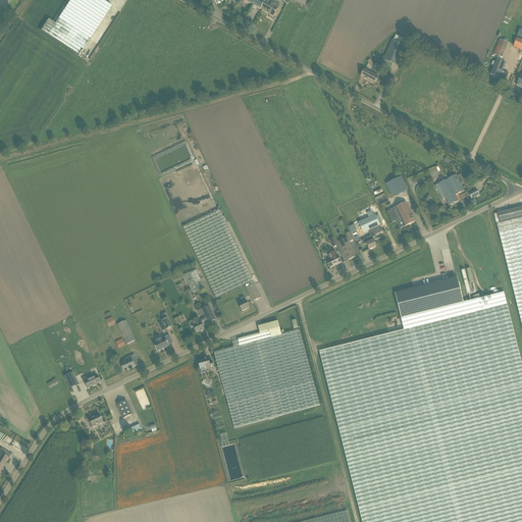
[(48,19),(41,31),(79,56),(111,6),(101,0),(70,0),(55,24),(48,19)]
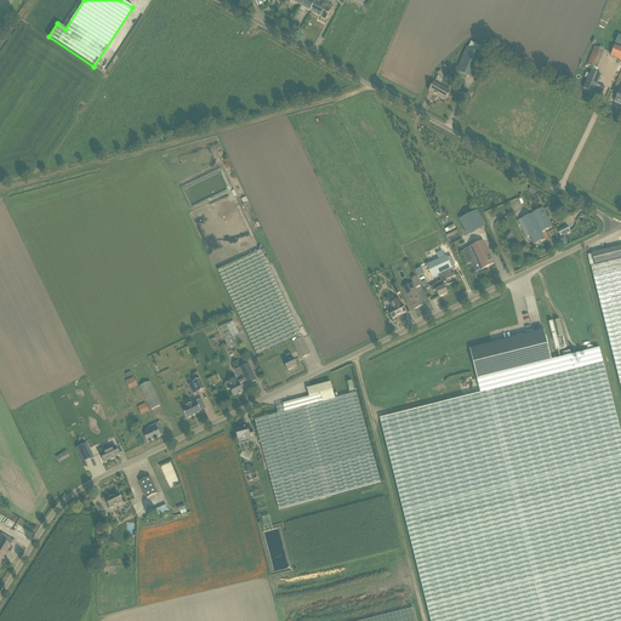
[(289,0),(307,10),(312,0),(289,0)]
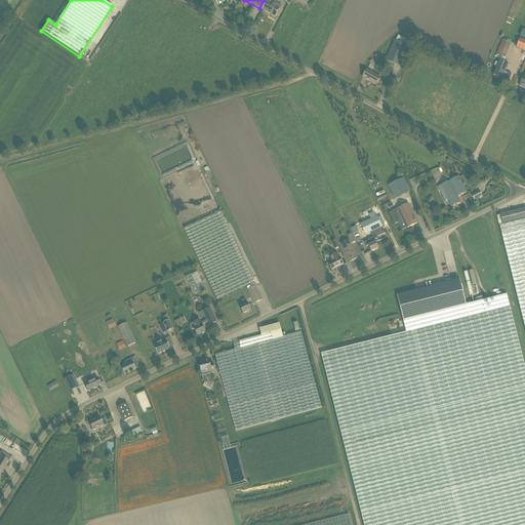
[(264,0),(259,8),(276,17),(282,6),(275,2),(276,0),(264,0)]
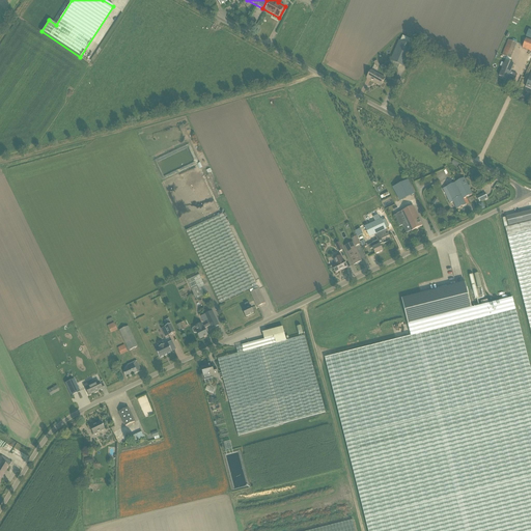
[(399,40),(390,60),(388,65),(389,66),(388,70),(391,71),(392,67),(397,71),(400,65),(404,67),(414,47),(413,46),(415,39),(403,34),(400,40),(399,40)]
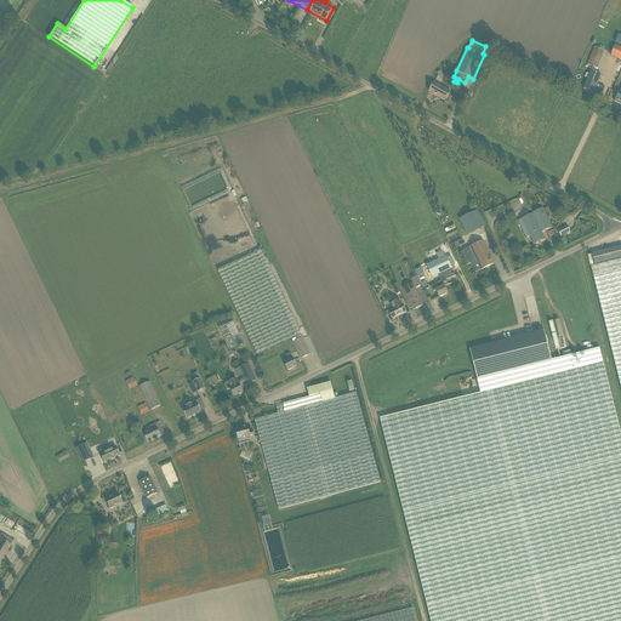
[(602,97),(604,91),(605,87),(597,85),(602,75),(591,72),(584,90),(602,97)]
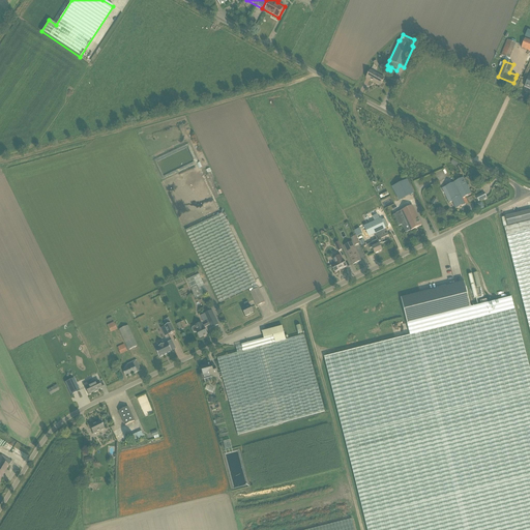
[(380,86),(385,79),(371,70),(366,79),(380,86)]
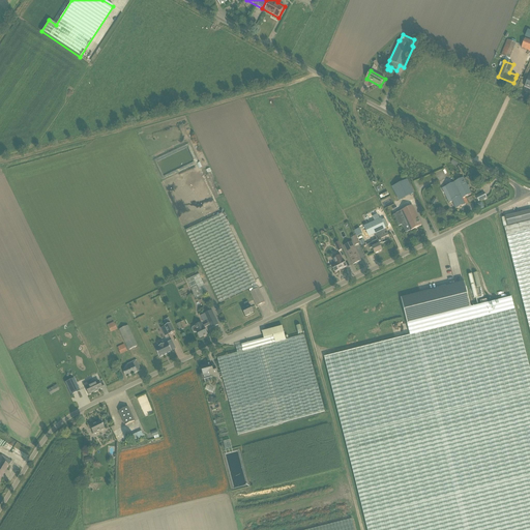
[(461,197),(464,195),(465,198),(471,195),(464,178),(454,183),(461,197)]
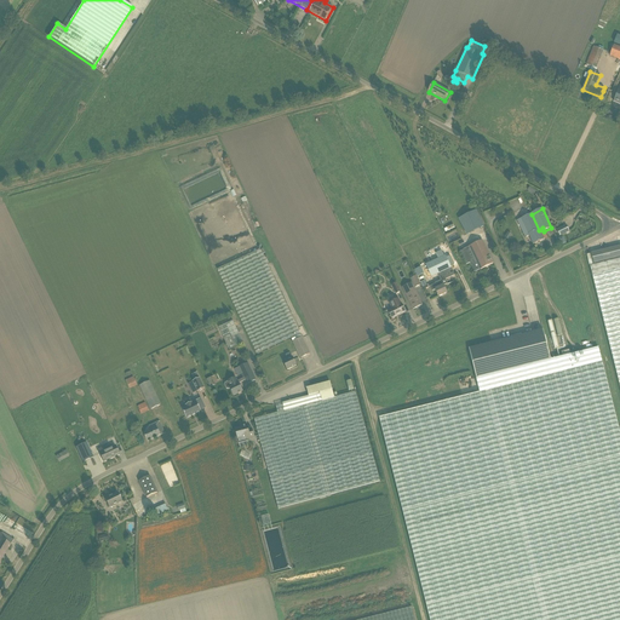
[(484,227),(476,211),(459,219),(466,235),(484,227)]
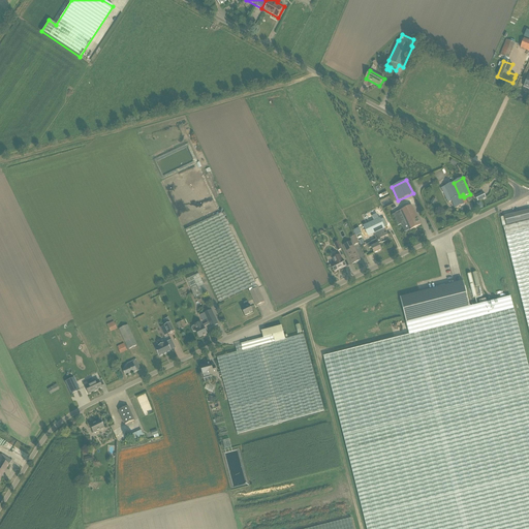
[(452,201),(455,209),(464,205),(461,198),(464,197),(463,194),(460,196),(454,183),(441,188),(447,204),(452,201)]
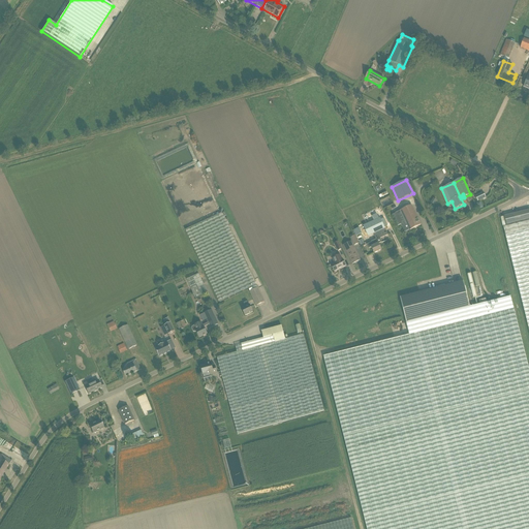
[(475,196),(477,201),(486,197),(484,192),(475,196)]
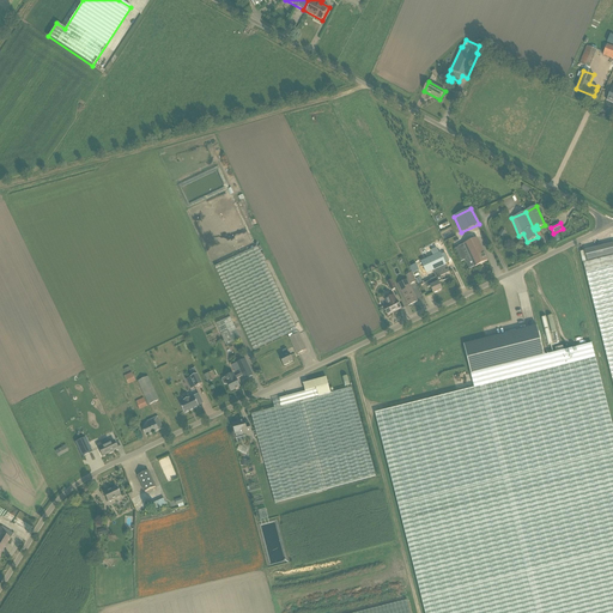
[(477,238),(459,247),(459,248),(455,249),(461,262),(465,261),(466,263),(472,260),(475,267),(487,261),(477,238)]
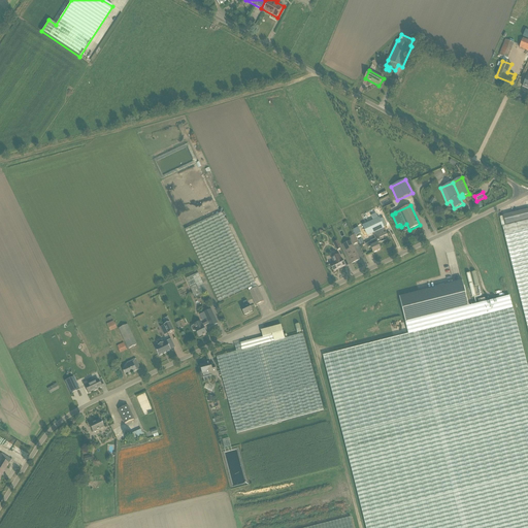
[(527,209),(503,217),(505,226),(502,227),(527,329),(527,209)]
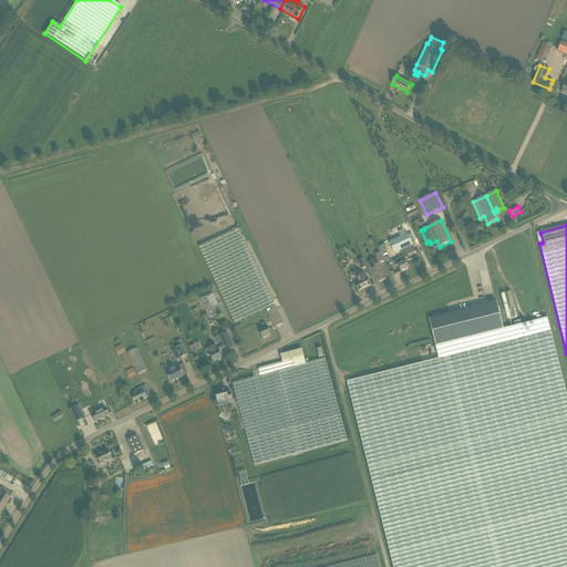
[(235,325),(266,309),(275,328),(282,325),(280,319),(238,228),(198,247),(235,325)]
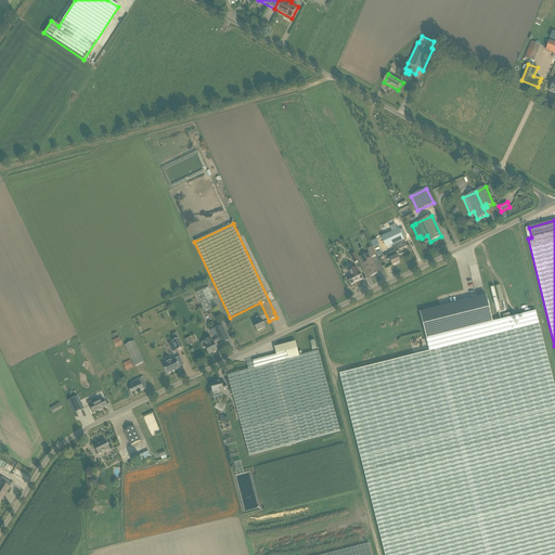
[(386,248),(392,246),(394,248),(395,253),(385,257),(387,261),(389,259),(392,266),(400,262),(397,256),(401,255),(399,250),(407,247),(399,229),(381,237),(386,248)]
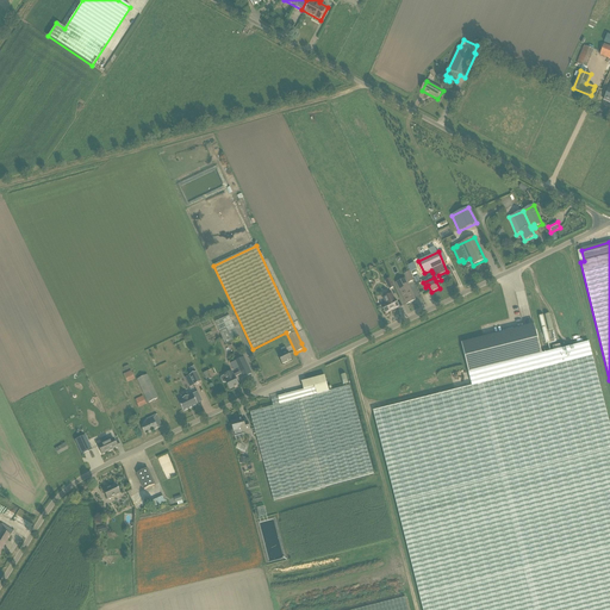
[(416,300),(408,284),(399,288),(406,304),(416,300)]
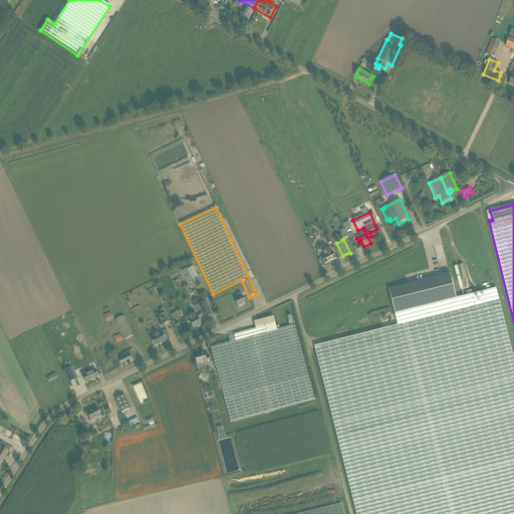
[(324,256),(321,257),(325,265),(336,259),(333,252),(332,252),(330,248),(322,251),(324,256)]
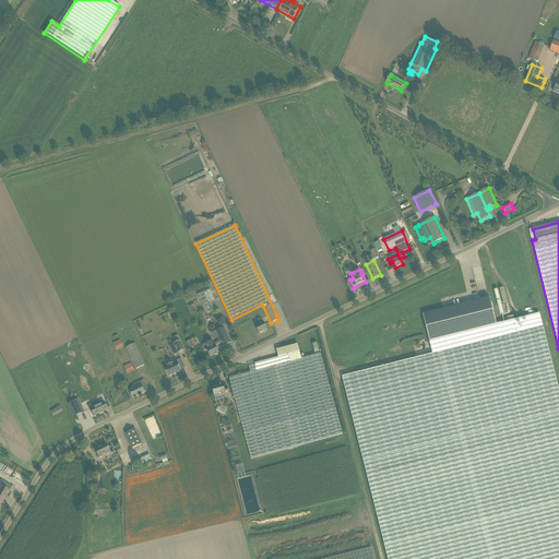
[(503,288),(495,289),(499,312),(503,311),(502,304),(507,302),(503,288)]
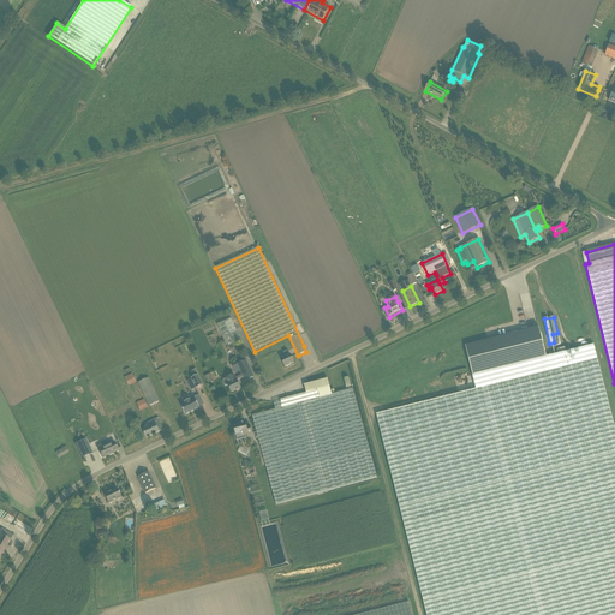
[(232,318),(218,324),(227,347),(242,340),(232,318)]
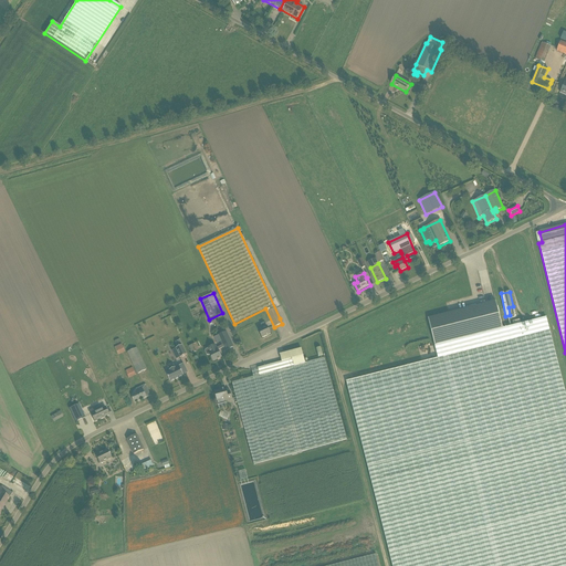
[(565,565),(565,396),(546,317),(503,328),(495,302),(428,318),(435,345),(438,358),(346,381),(389,554),(392,565),(565,565)]
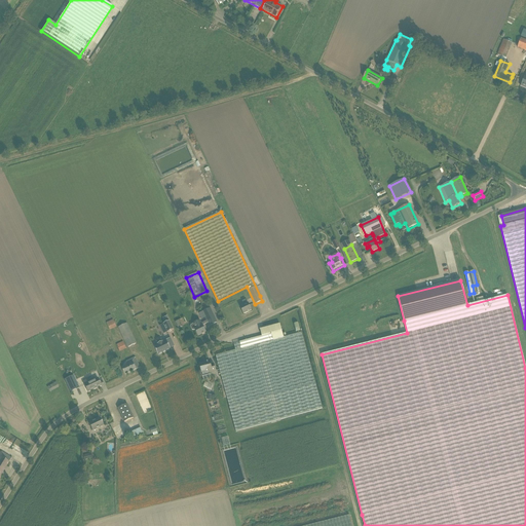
[(243,314),(252,310),(248,303),(246,300),(242,302),(243,305),(240,307),(243,314)]
